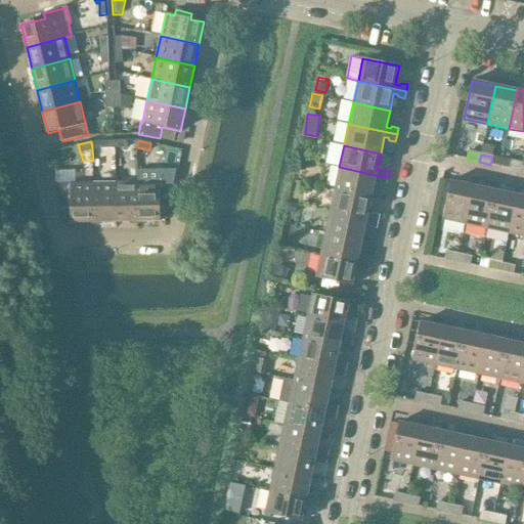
[(512,161),(510,169),(522,171),(523,163),(512,161)]
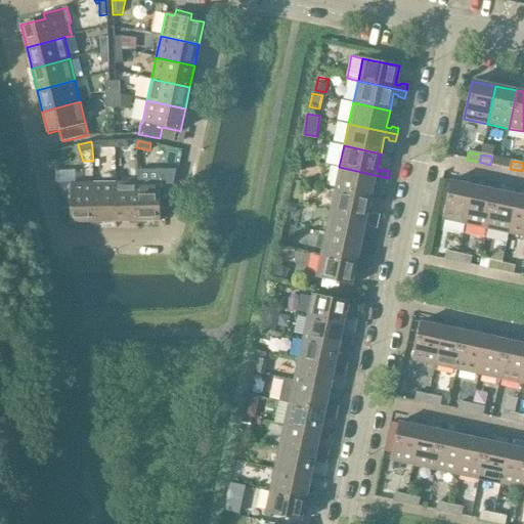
[(388,178),(339,167),(335,189),(370,198),(375,180),(379,181),(380,183),(386,184),(388,178)]
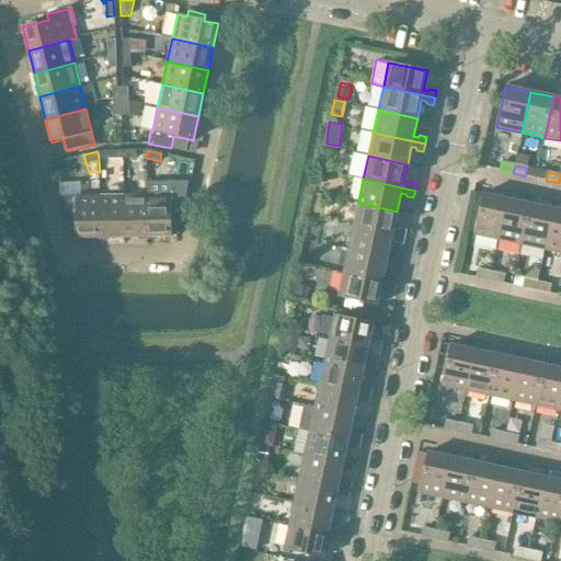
[(507,199),(482,194),(473,235),(499,240),(507,199)]
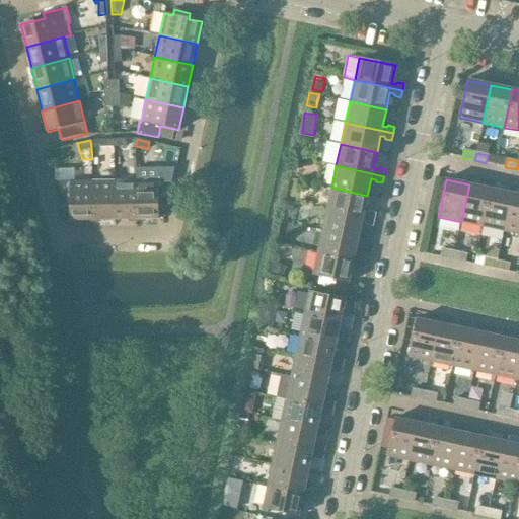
[(136,180),(114,181),(115,220),(136,220),(136,180)]
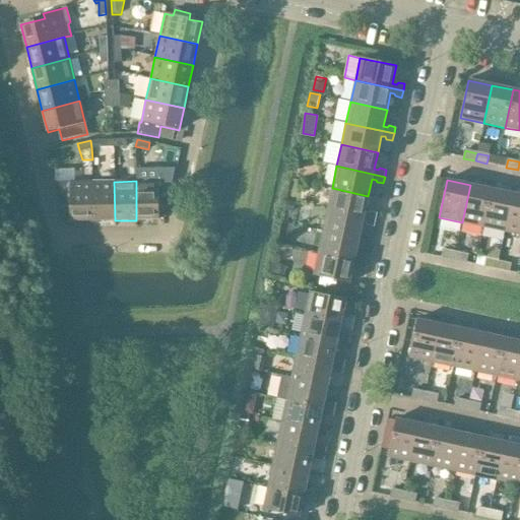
[(158,181),(136,181),(136,220),(159,219),(158,181)]
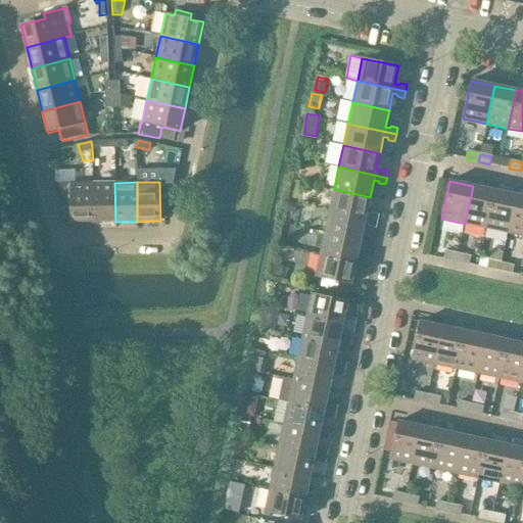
[(93,183),(70,183),(59,184),(59,205),(70,205),(70,223),(93,222),(93,183)]
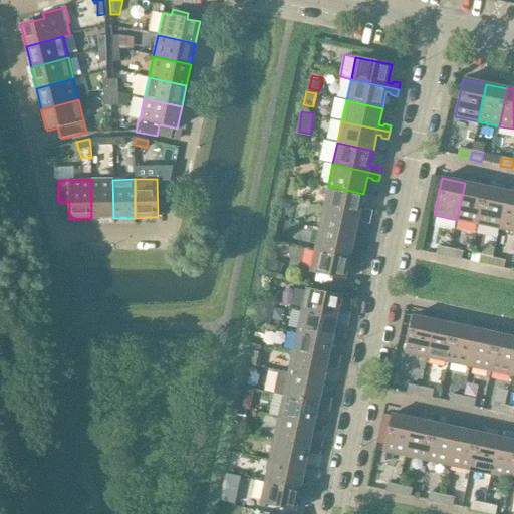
[(112,180),(91,180),(91,218),(113,218),(112,180)]
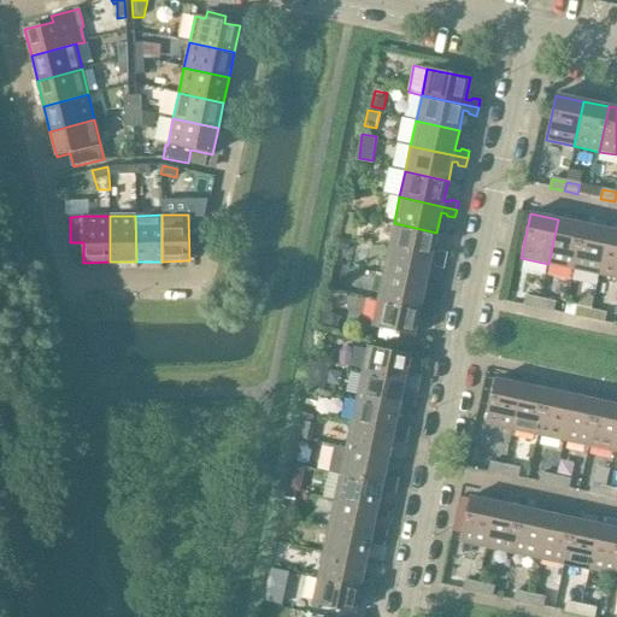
[(583,224),(558,219),(548,264),(574,270),(583,224)]
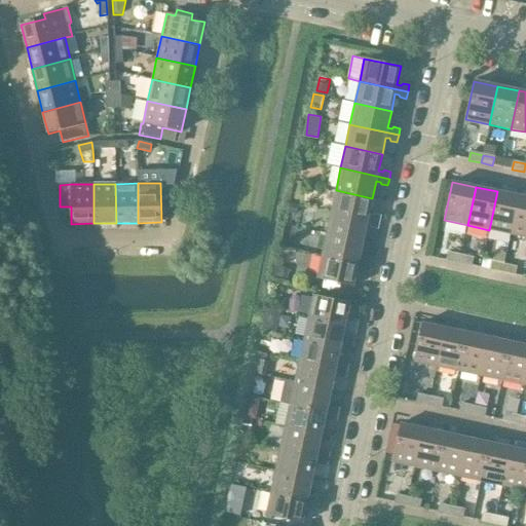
[(372,198),(336,190),(331,213),(379,223),(381,216),(374,215),(373,217),(369,216),(372,198)]
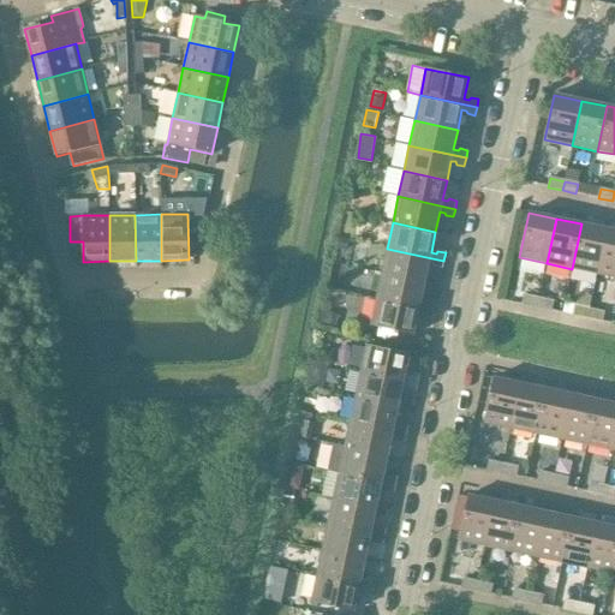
[(607,230),(581,224),(572,269),(597,274),(607,230)]
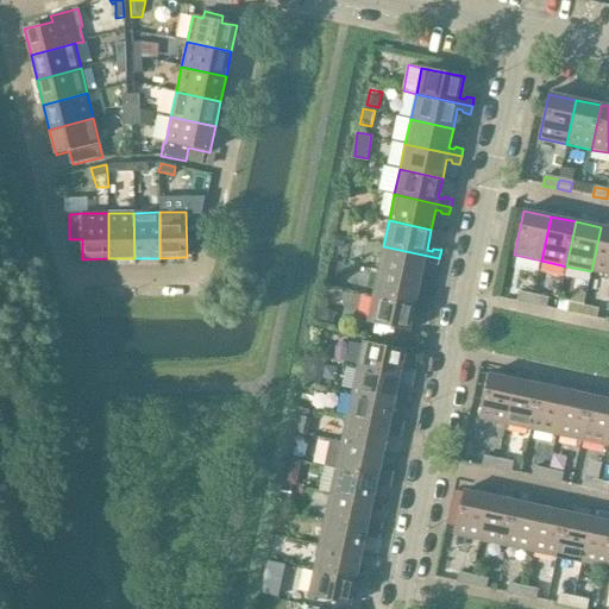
[(608,228),(601,227),(591,271),(608,275),(608,228)]
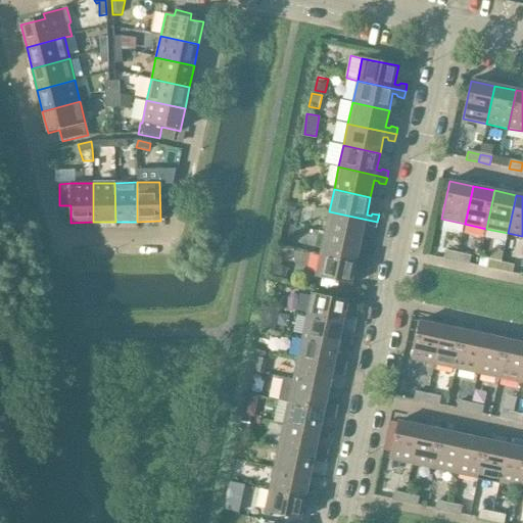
[(377,222),(329,211),(325,233),(361,241),(365,224),(369,225),(369,227),(376,229),(377,222)]
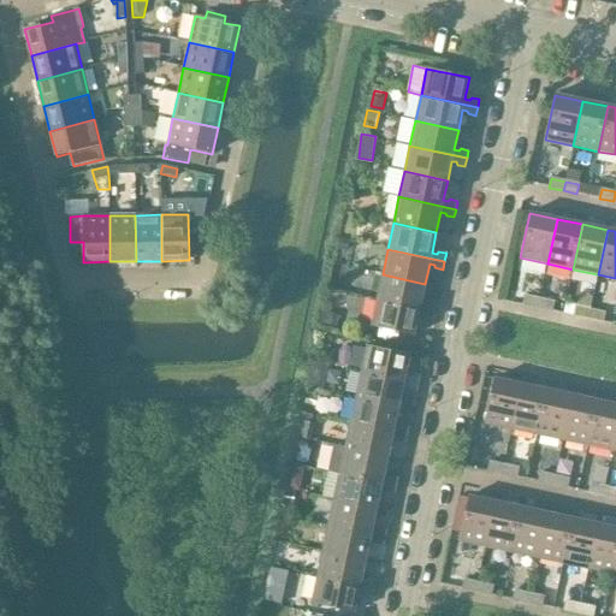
[(425,284),(383,274),(377,300),(433,312),(436,304),(427,302),(425,304),(421,303),(425,284)]
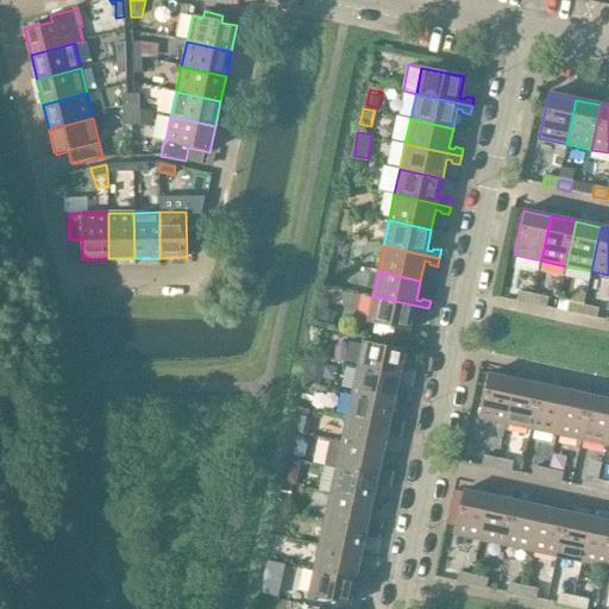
[(520,293),(518,302),(532,305),(534,295),(520,293)]
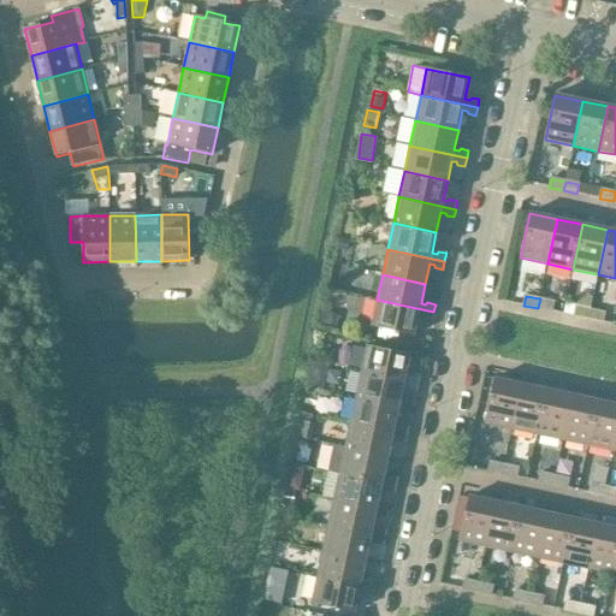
[(554,302),(540,298),(538,308),(551,312),(554,302)]
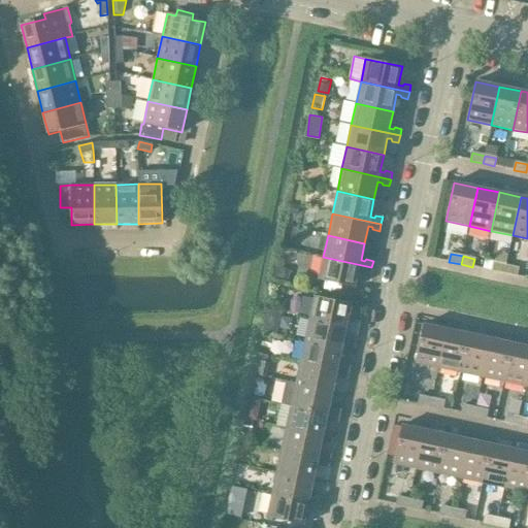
[(371,267),(323,257),(318,279),(355,288),(359,270),(362,270),(363,273),(370,274),(371,267)]
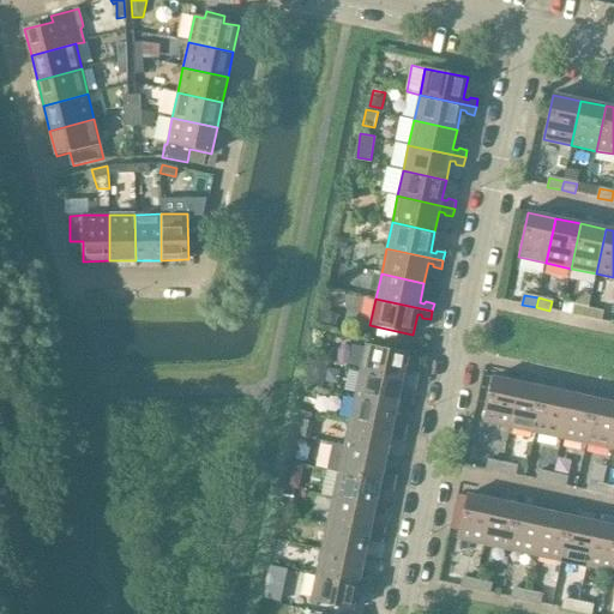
[(575,306),(572,315),(587,318),(589,309),(575,306)]
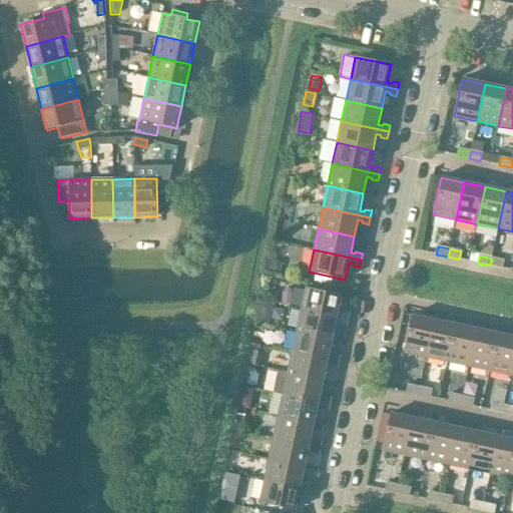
[(283,261),(270,259),(268,269),(281,272),(283,261)]
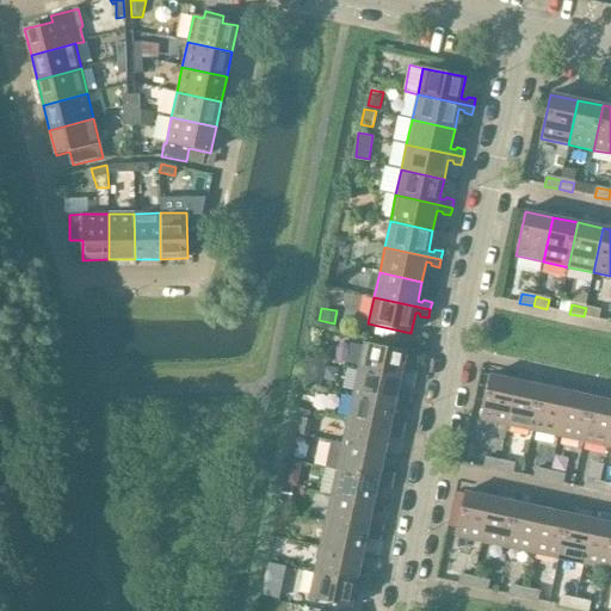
[(599,310),(586,308),(584,316),(597,320),(599,310)]
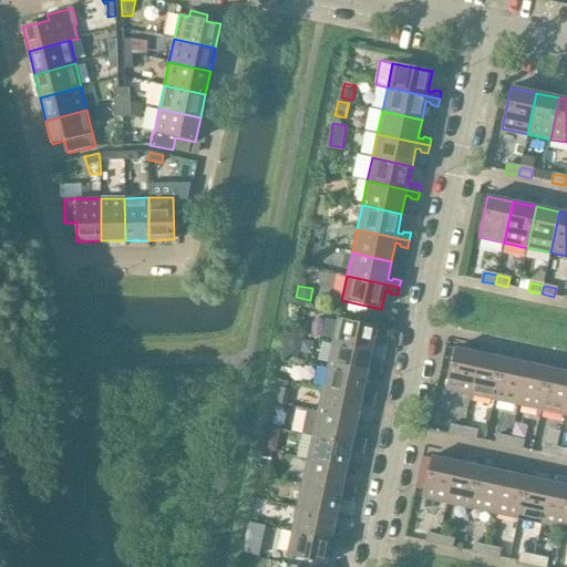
[(378,327),(338,318),(332,342),(385,354),(387,347),(379,346),(378,347),(373,346),(378,327)]
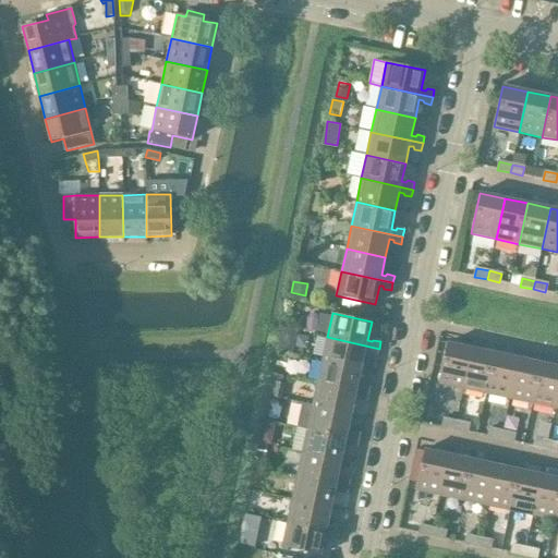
[(379,349),(327,337),(323,361),(361,368),(365,351),(368,352),(370,354),(377,355),(379,349)]
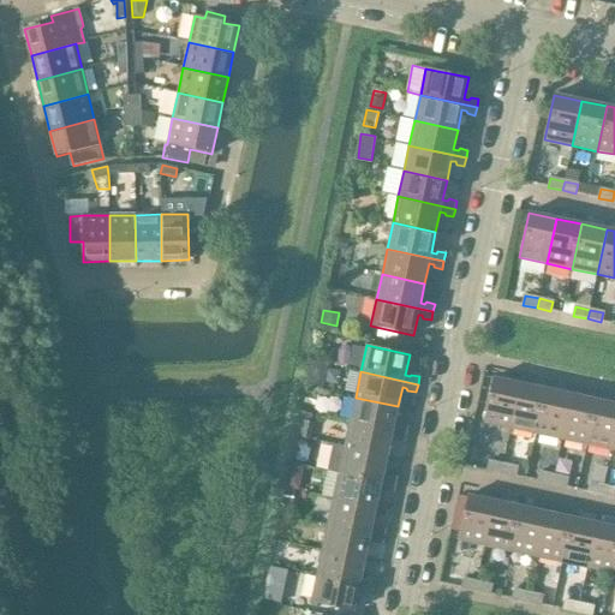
[(520,384),(494,378),(484,423),(511,429),(520,384)]
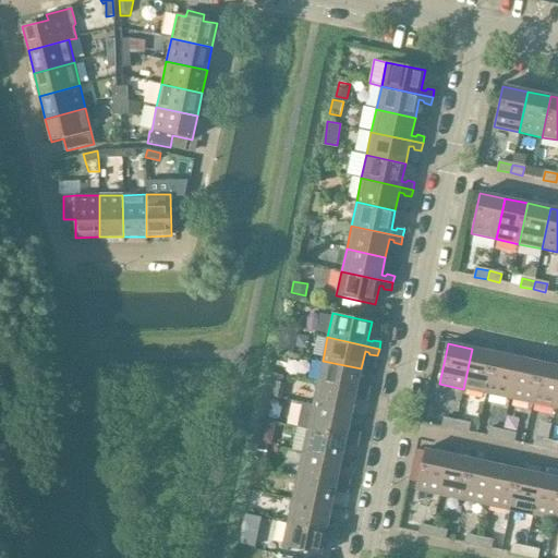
[(495,353),(473,349),(472,349),(463,389),(486,395),(495,353)]
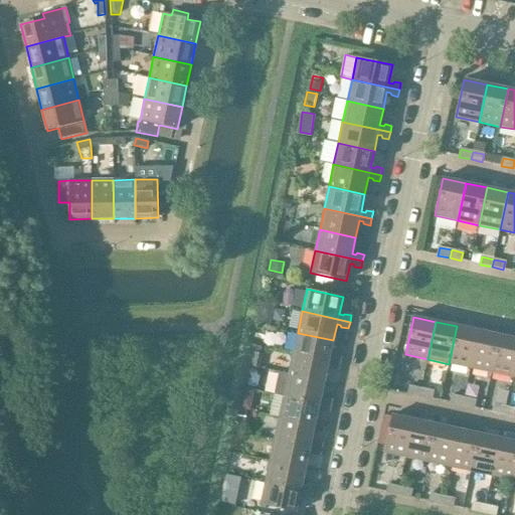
[(478,331),(457,326),(449,364),(470,368),(478,331)]
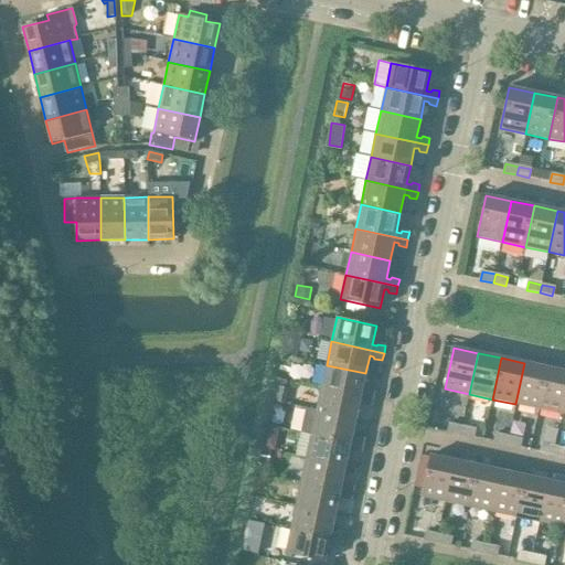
[(547,368),(525,363),(524,363),(515,404),(539,409),(547,368)]
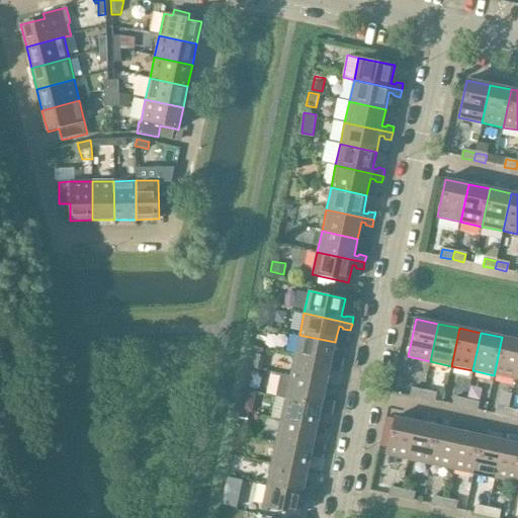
[(335,342),(299,335),(294,356),(342,366),(344,359),(337,358),(335,359),(332,359),(335,342)]
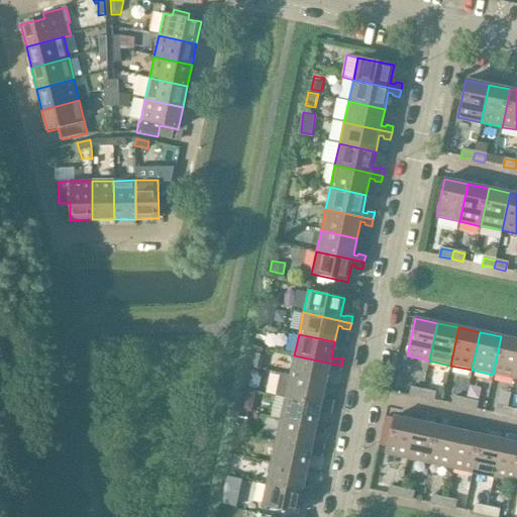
[(516,367),(516,339),(501,336),(493,375),(514,379),(516,367)]
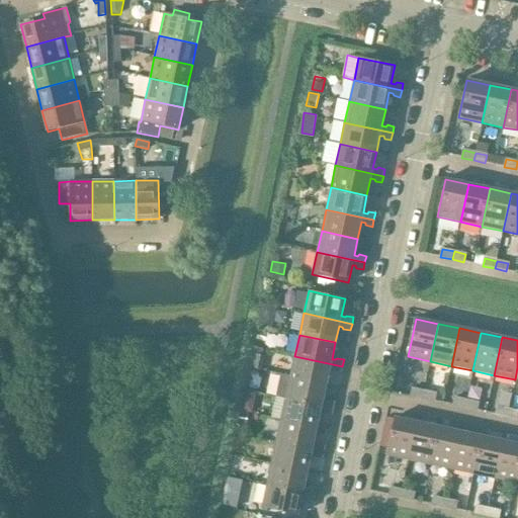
[(342,366),(294,356),(290,377),(326,384),(330,368),(333,369),(334,371),(341,373),(342,366)]
